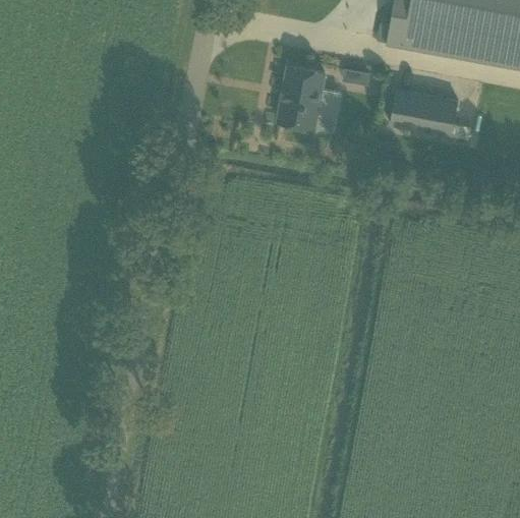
[(519,0),(393,0),(389,26),(386,46),(519,70),(519,0)]
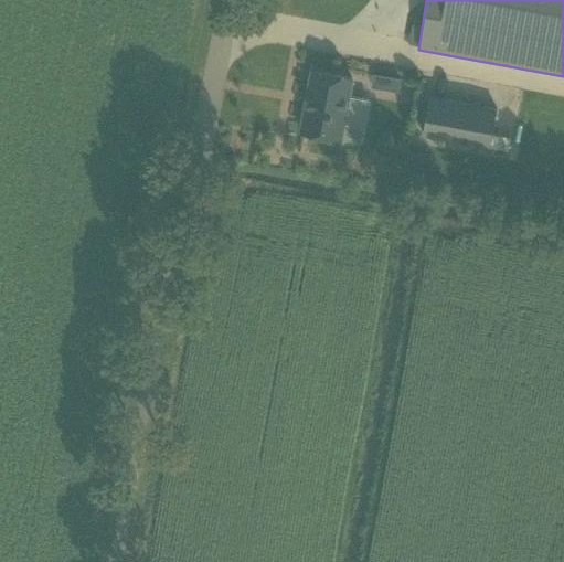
[(411,28),(407,48),(417,50),(422,29),(411,28)]
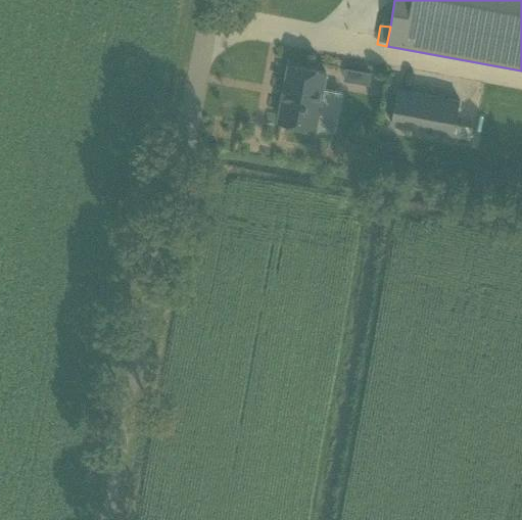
[(288,68),(277,125),(333,136),(341,95),(321,91),(324,75),(288,68)]
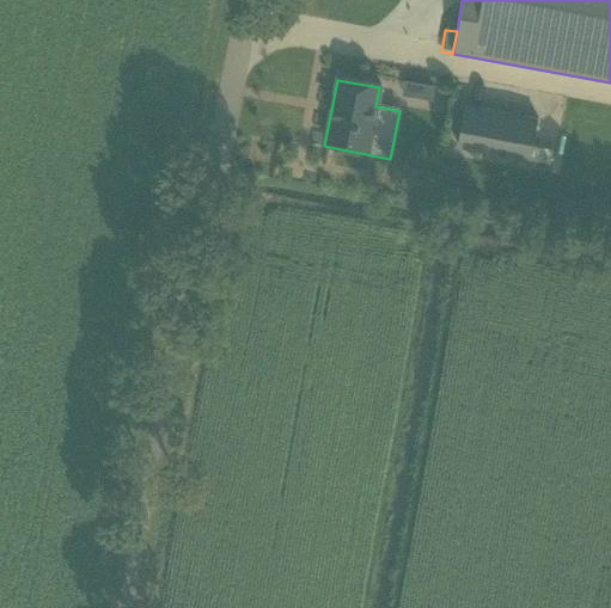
[(403,83),(401,97),(432,102),(434,88),(403,83)]
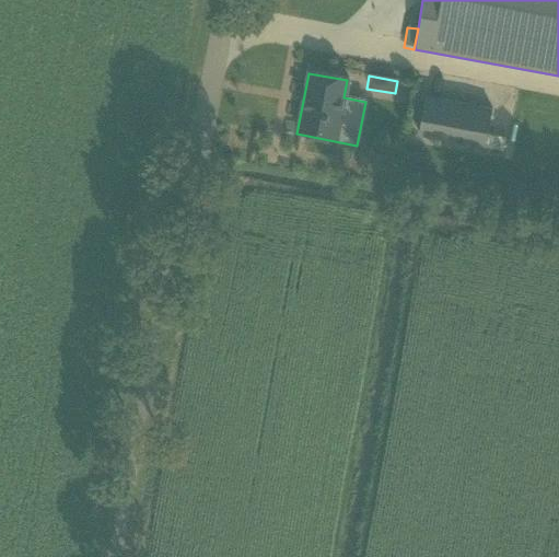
[(424,99),(418,136),(485,149),(491,112),(424,99)]
